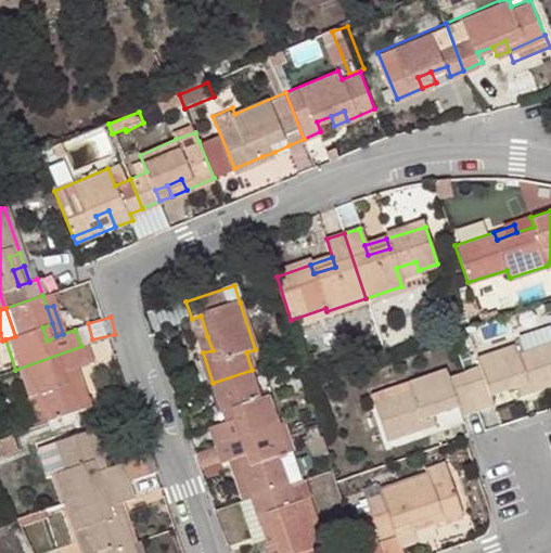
[(47,341),(56,336),(52,323),(42,328),(47,341)]
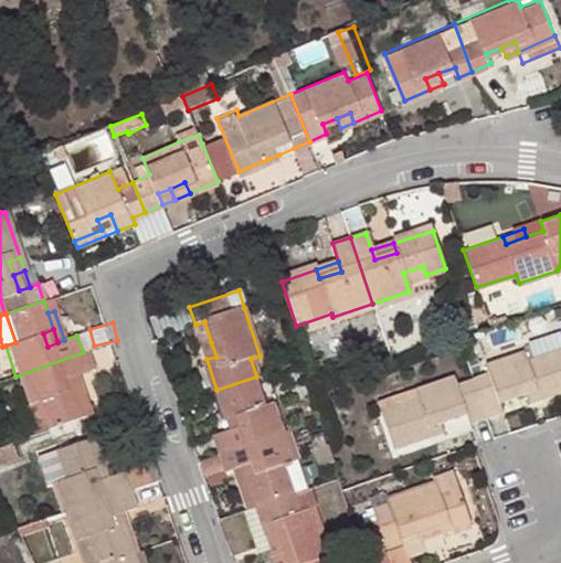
[(475,386),(485,418),(504,412),(500,402),(525,394),(538,389),(542,399),(560,392),(560,332),(528,343),(532,357),(528,358),(525,350),(486,363),(493,381),(475,386)]
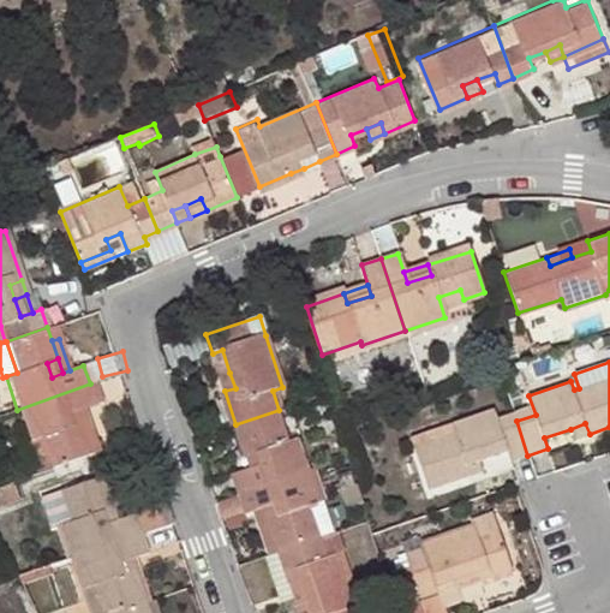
[(220,375),(225,391),(235,388),(229,373),(220,375)]
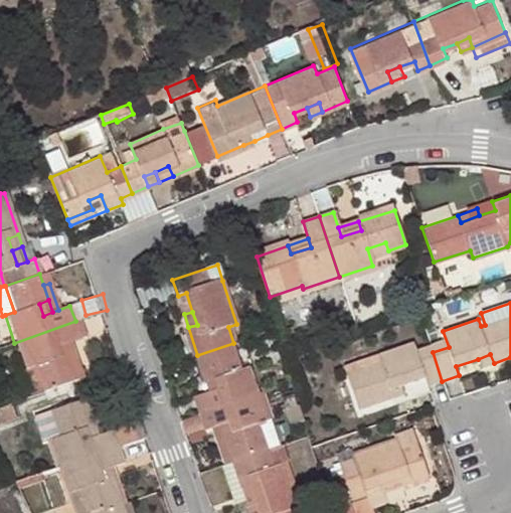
[(84,334),(80,320),(75,321),(80,335),(84,334)]
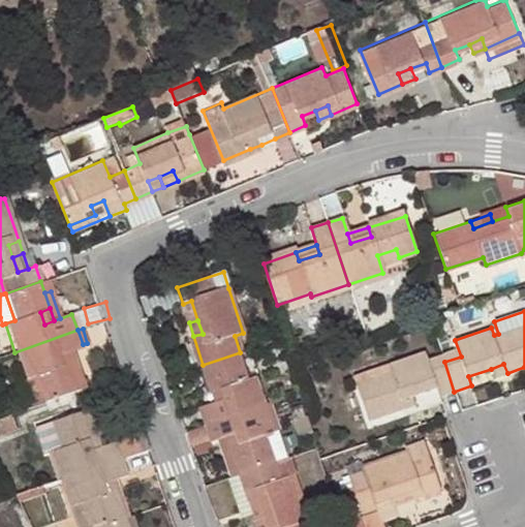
[(83,344),(78,330),(14,352),(22,375),(24,379),(33,376),(41,402),(78,390),(68,364),(59,367),(55,353),(64,350),(70,349),(83,344)]
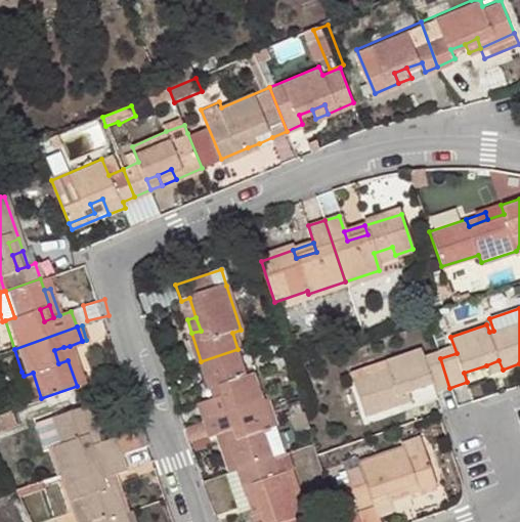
[(77,386),(84,383),(70,346),(63,347),(68,360),(77,386)]
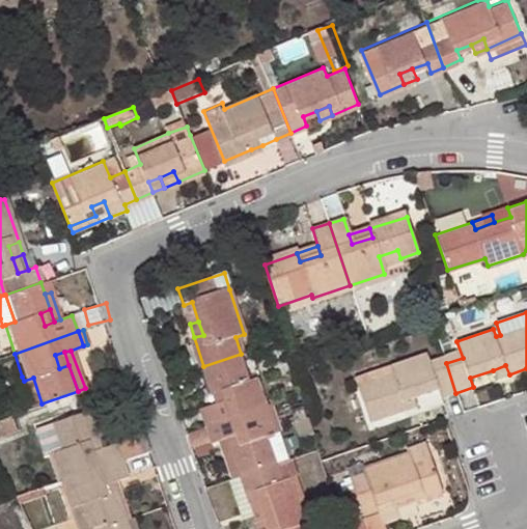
[(68,365),(64,352),(55,355),(59,368),(68,365)]
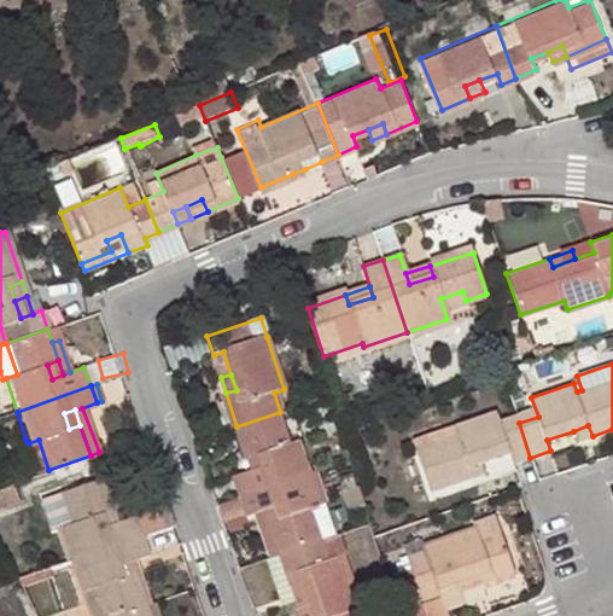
[(513,463),(530,458),(519,423),(502,428),(495,410),(454,423),(457,433),(413,448),(427,492),(473,477),(468,465),(491,459),(509,453),(513,463)]
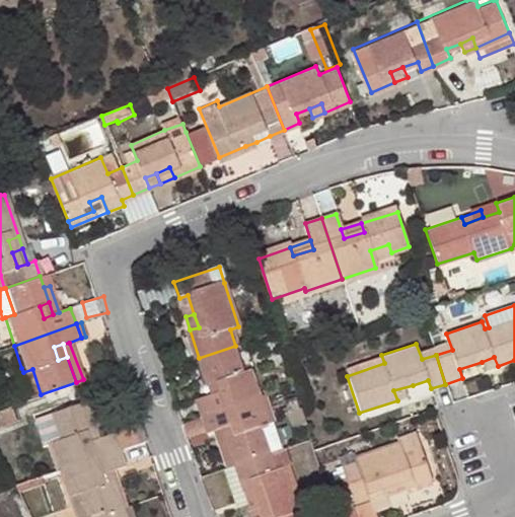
[(235,346),(199,358),(207,382),(216,381),(220,392),(211,395),(194,401),(199,416),(262,394),(252,367),(243,370),(235,346)]
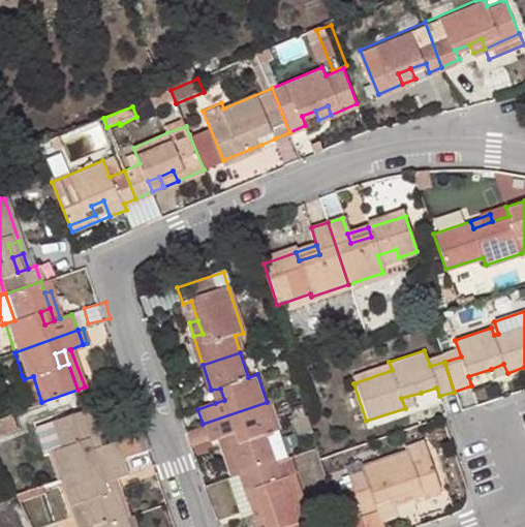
[(494,377),(507,373),(503,364),(491,369),(494,377)]
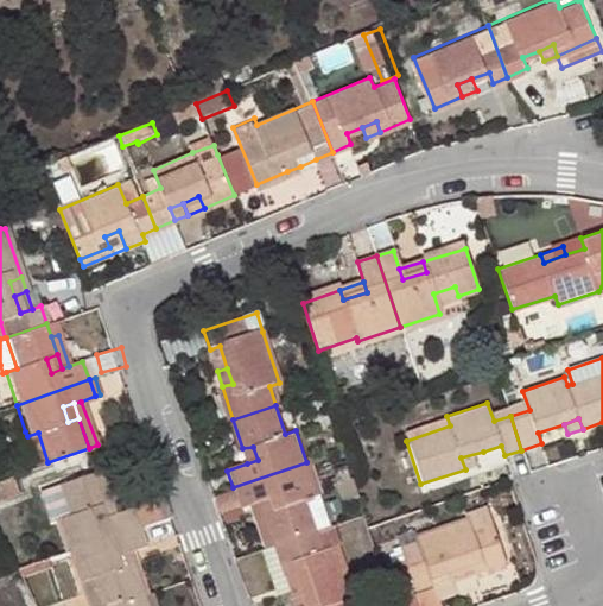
[(27,436),(25,431),(20,434),(32,468),(48,462),(38,433),(27,436)]
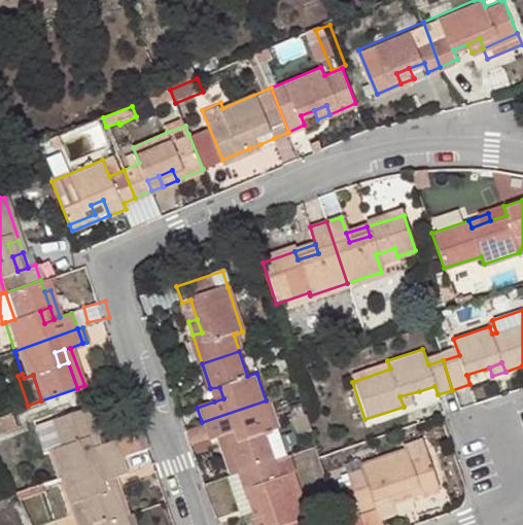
[(219,387),(210,388),(214,401),(223,398),(219,387)]
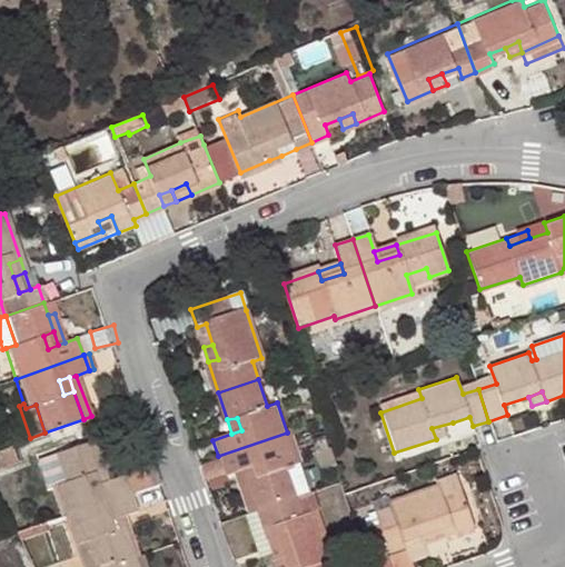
[(432,428),(436,439),(456,433),(453,423),(432,428)]
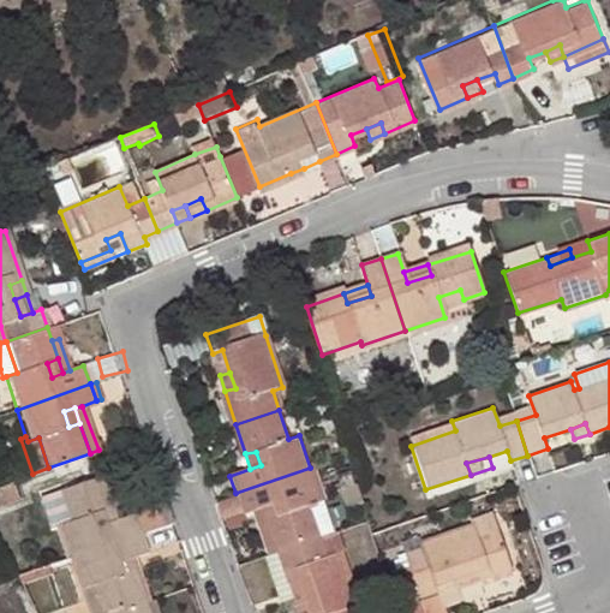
[(310,468),(235,493),(240,509),(253,506),(262,503),(271,499),(277,516),(268,518),(276,549),(320,536),(335,530),(324,498),(320,500),(310,468)]
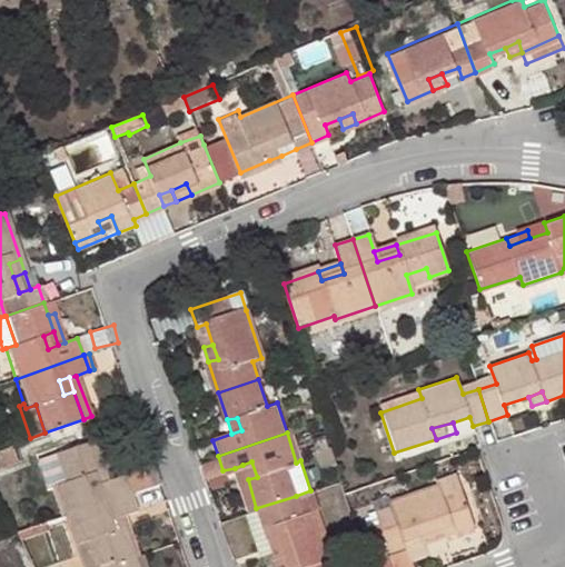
[(52,486),(63,517),(131,493),(125,475),(105,483),(95,485),(90,473),(100,468),(90,440),(52,453),(61,481),(52,486)]
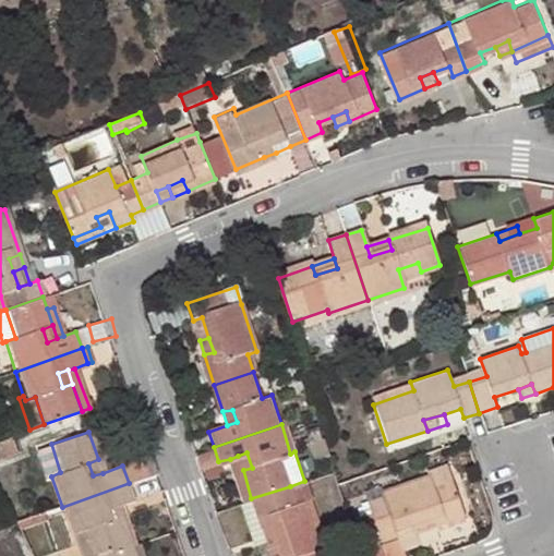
[(12,438),(0,443),(0,461),(19,455),(12,438)]
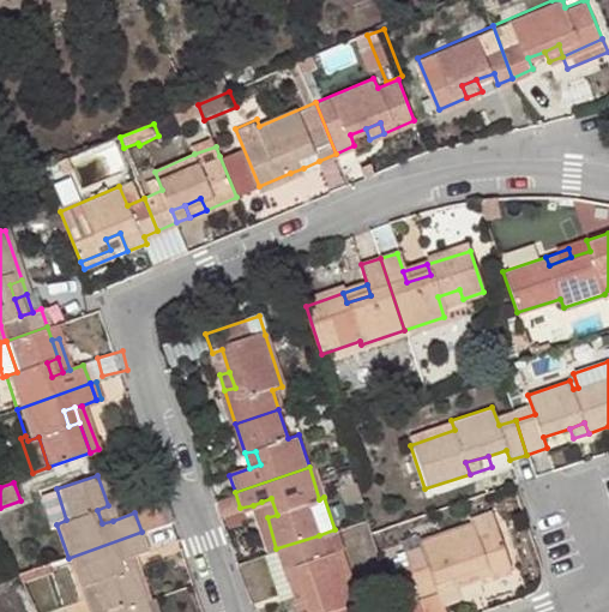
[(261,502),(267,517),(277,515),(271,498),(261,502)]
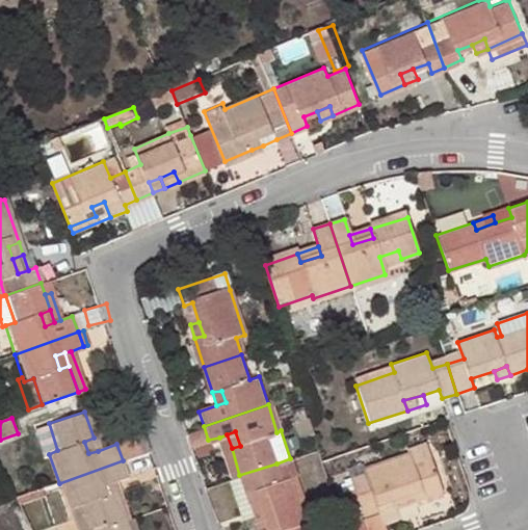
[(232,478),(239,475),(232,448),(227,434),(219,438),(232,478)]
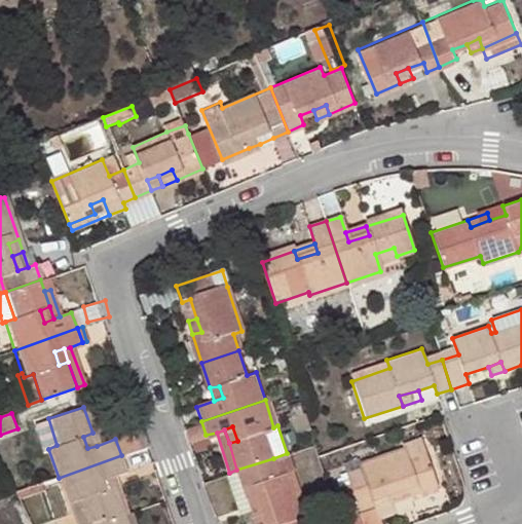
[(140,431),(115,439),(121,455),(146,447),(140,431)]
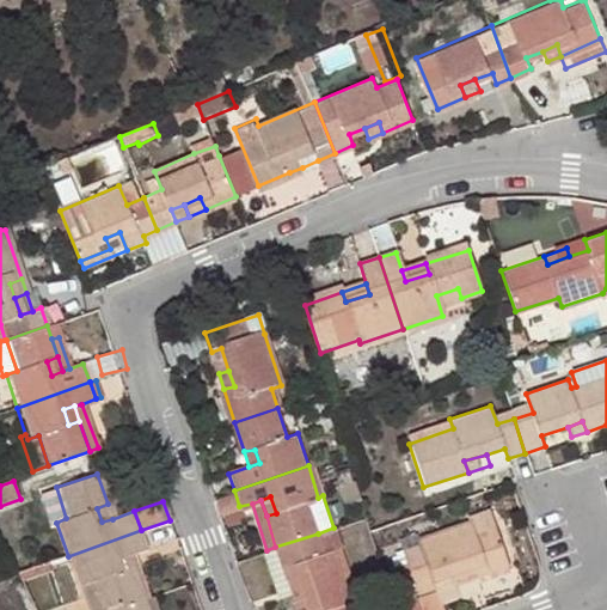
[(112,519),(108,504),(97,508),(102,522),(112,519)]
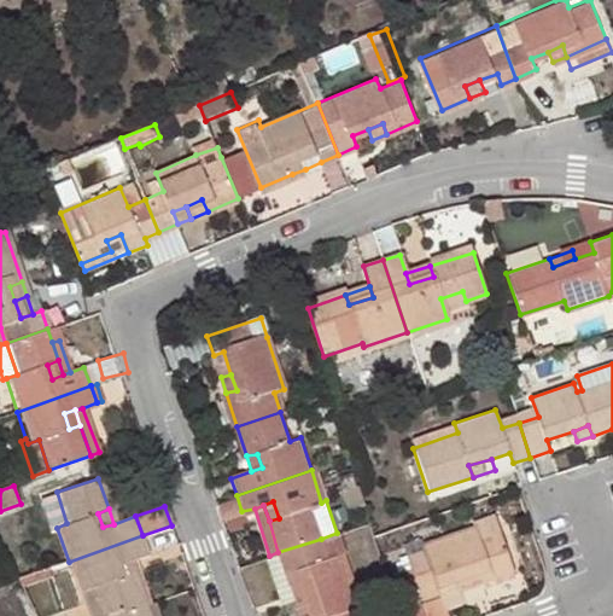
[(480,574),(485,583),(517,573),(497,516),(477,523),(478,528),(408,551),(425,604),(441,599),(445,610),(449,609),(466,603),(461,591),(468,588),(466,577),(480,574)]
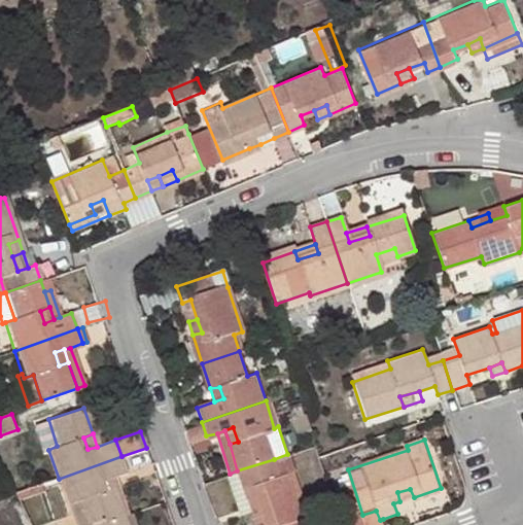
[(294,473),(288,454),(287,454),(274,459),(237,470),(247,499),(256,496),(262,511),(266,524),(301,524),(299,519),(303,518),(288,476),(294,473)]
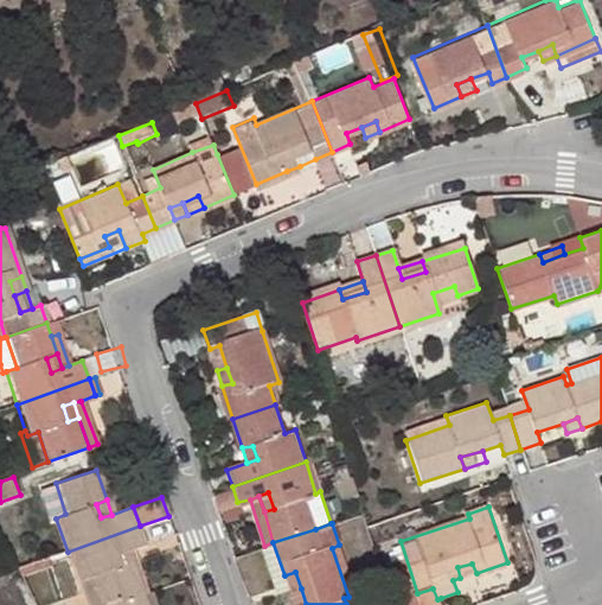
[(140,526),(68,552),(84,604),(109,604),(139,596),(140,594),(129,564),(119,568),(114,553),(125,549),(146,542),(140,526)]
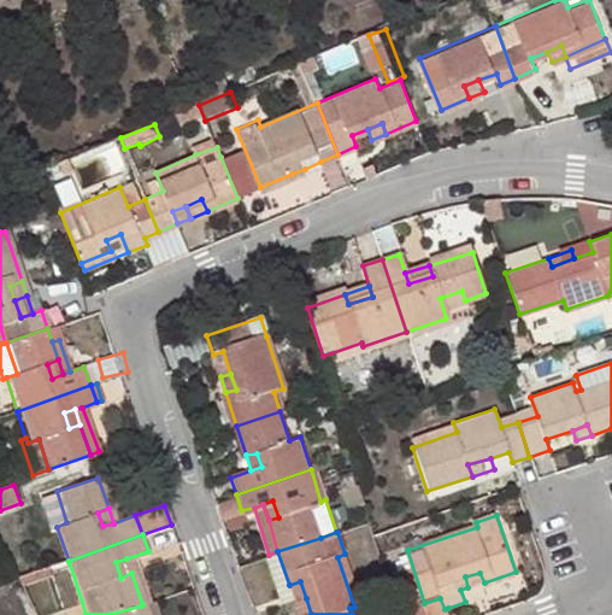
[(295,602),(306,598),(300,581),(289,585),(277,551),(269,555),(265,555),(281,602),(293,596),(295,602)]
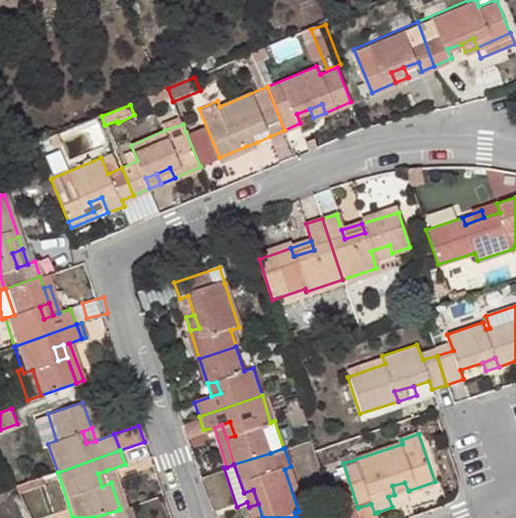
[(304,509),(291,466),(284,469),(299,511),(304,509)]
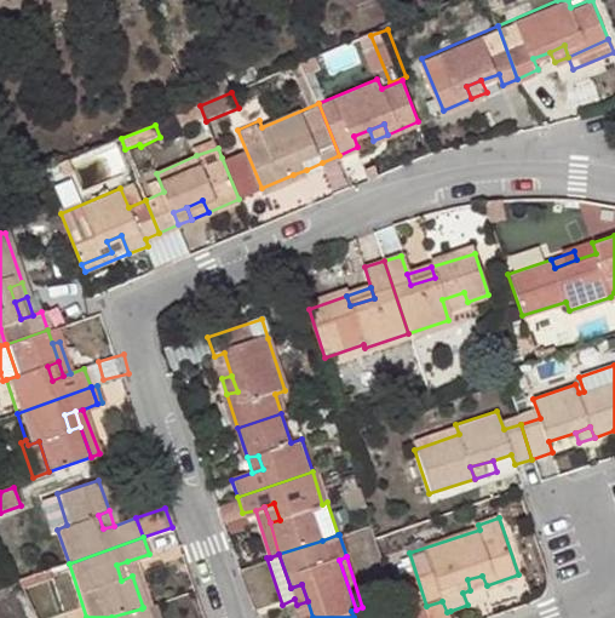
[(132,576),(127,561),(116,565),(121,581),(132,576)]
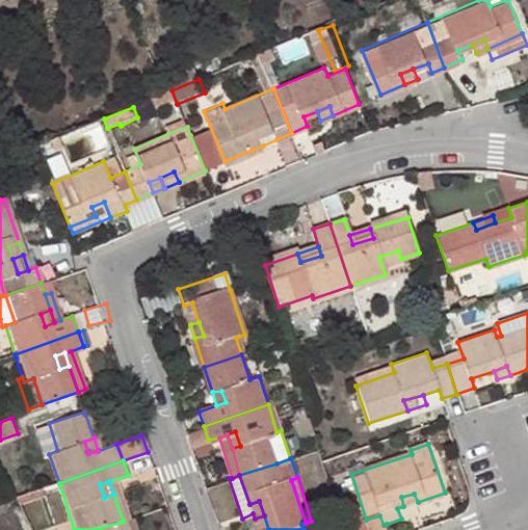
[(43,488),(17,498),(20,505),(45,496),(43,488)]
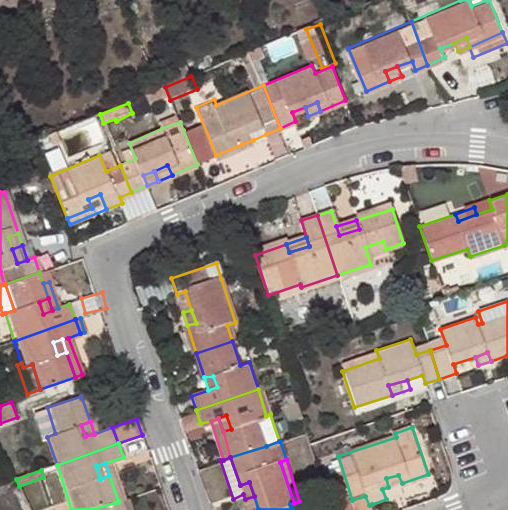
[(388,487),(402,483),(398,475),(386,478),(388,487)]
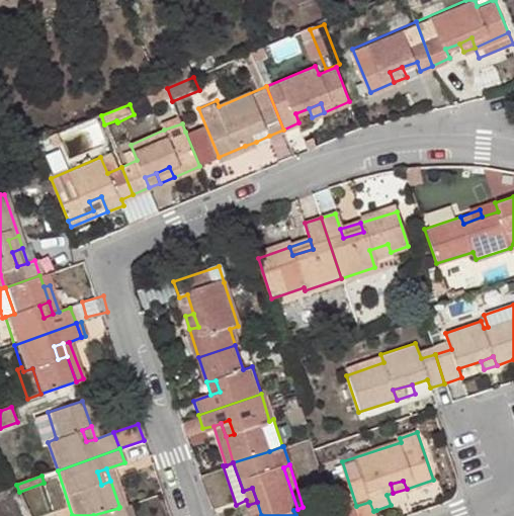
[(356,506),(359,515),(378,515),(376,510),(373,511),(369,502),(356,506)]
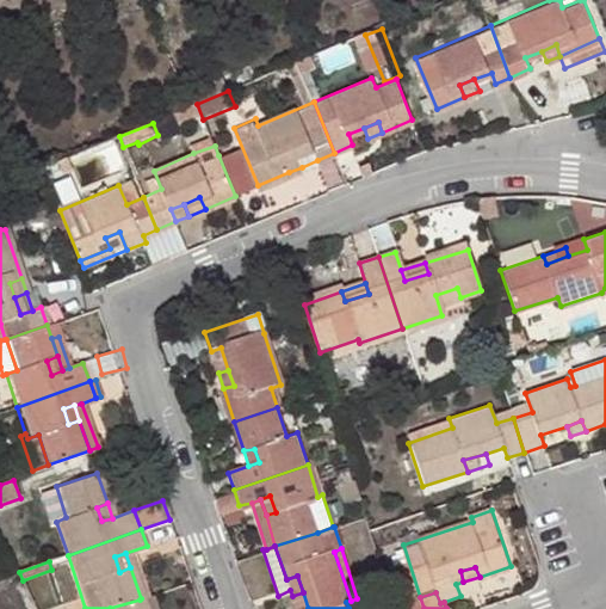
[(152,608),(148,596),(141,598),(140,600),(142,608),(152,608)]
